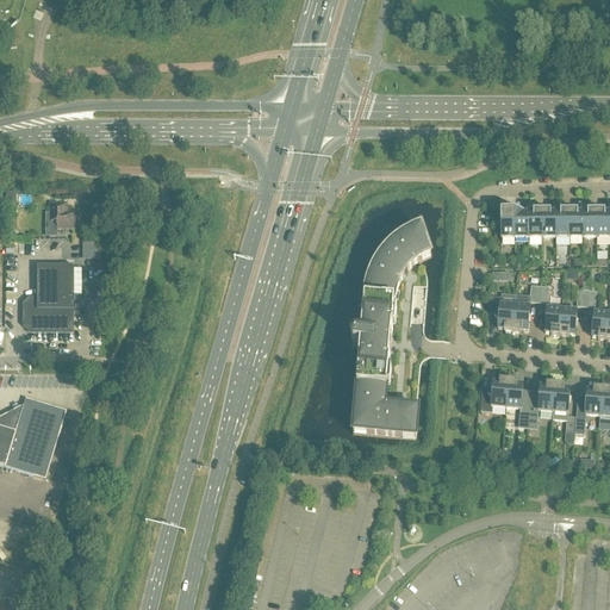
[(74,213),(67,213),(67,205),(50,205),(50,223),(57,223),(57,230),(74,230),(74,213)]
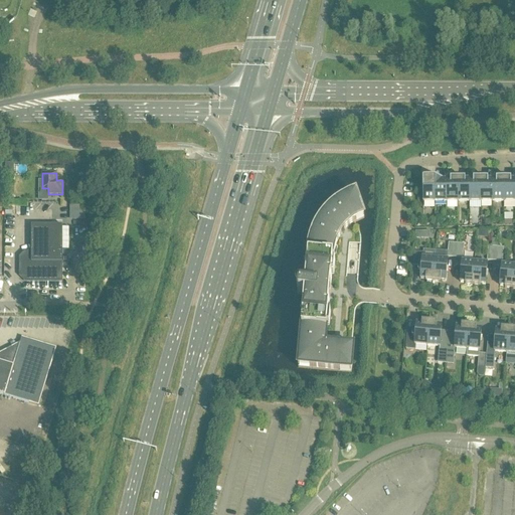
[(435,203),(435,181),(423,181),(423,203),(435,203)]
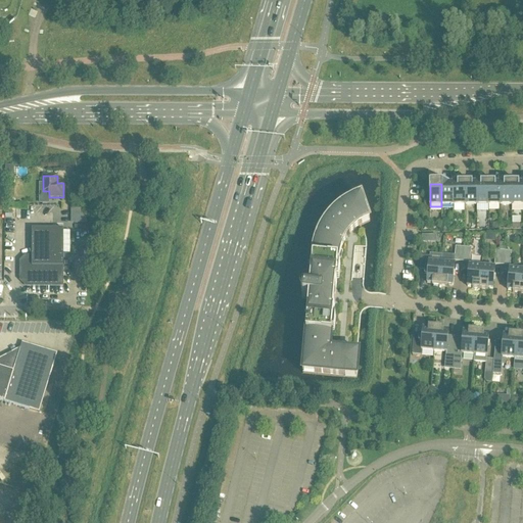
[(449,184),(441,184),(441,206),(454,206),(454,185),(449,185),(449,184)]
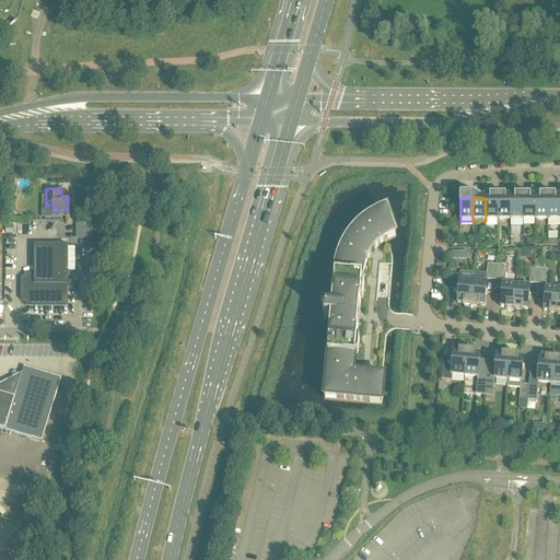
[(490,198),(486,198),(486,221),(498,221),(498,197),(490,197),(490,198)]
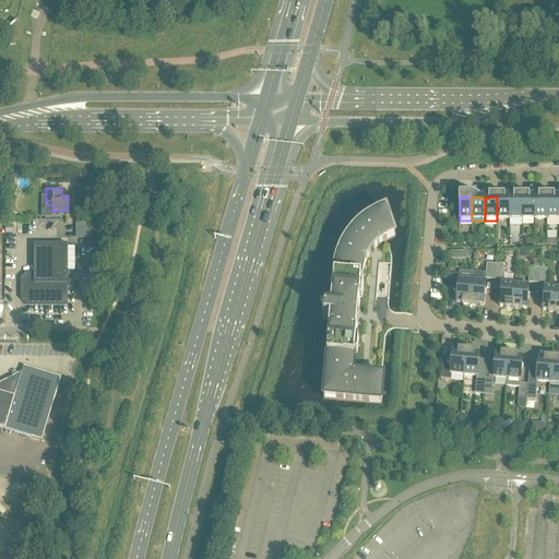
[(504,197),(497,197),(497,221),(510,221),(509,198),(504,198),(504,197)]
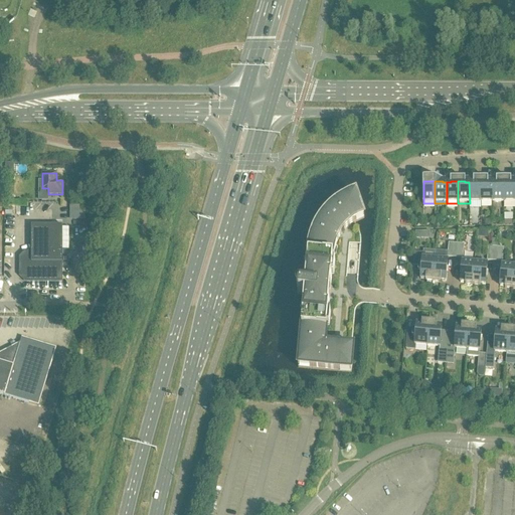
[(474,181),(469,182),(470,203),(481,203),(481,181),(474,181)]
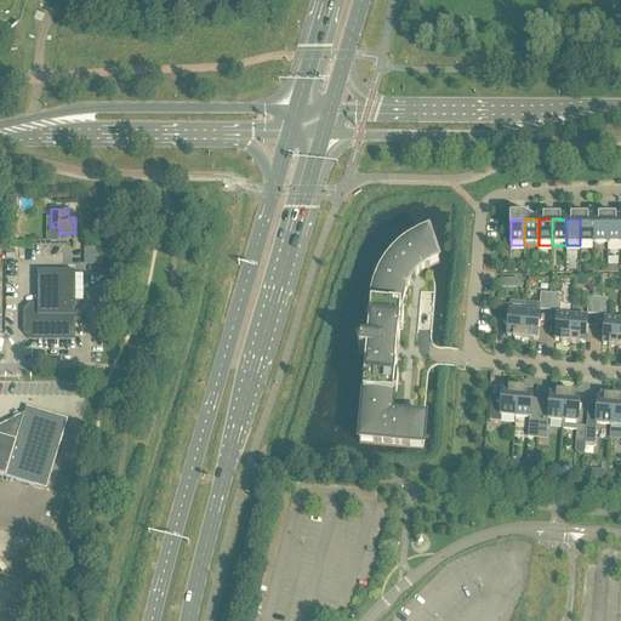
[(588,218),(580,218),(580,245),(593,244),(593,218),(588,218)]
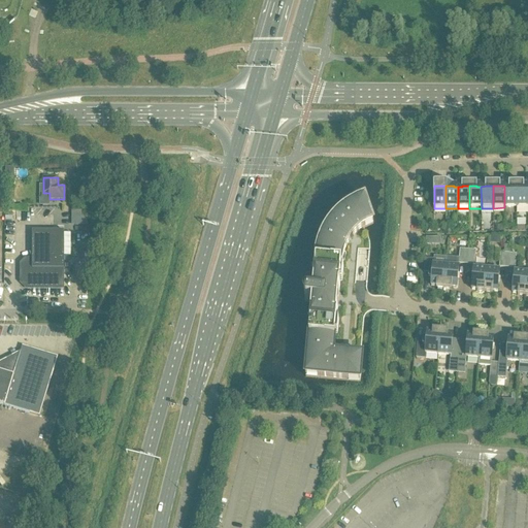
[(508,186),(504,186),(504,207),(517,207),(517,186),(508,186)]
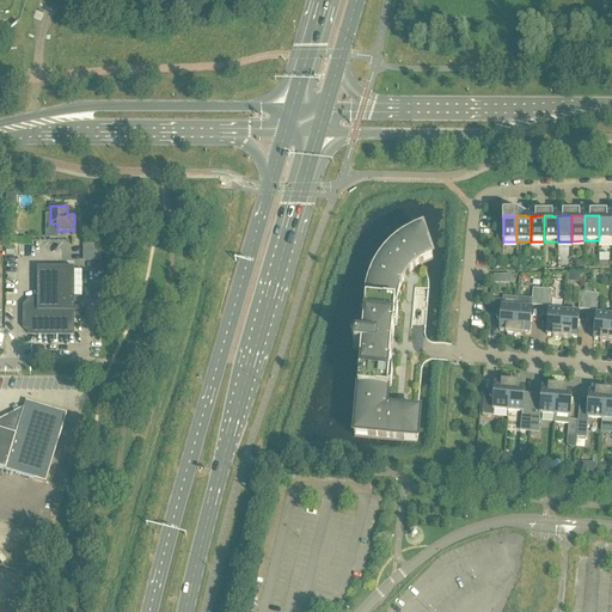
[(607,215),(599,215),(599,240),(611,240),(611,215),(607,215)]
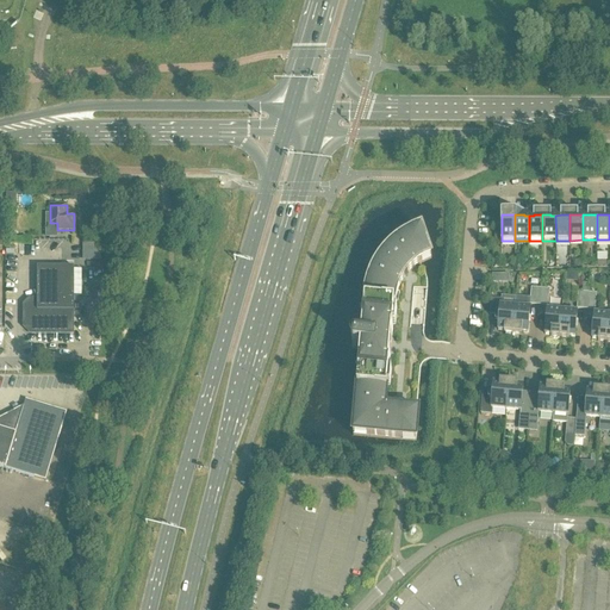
[(353,346),(353,347),(354,347),(354,348),(355,348),(356,348),(361,349),(353,435),(416,441),(418,411),(390,409),(386,404),(387,385),(383,385),(384,373),(388,373),(391,349),(386,349),(386,344),(391,344),(393,321),(388,321),(390,309),(394,309),(394,302),(396,300),(396,297),(397,294),(397,292),(398,290),(399,287),(400,285),(403,281),(404,278),(405,277),(408,274),(410,271),(412,269),(414,267),(416,266),(419,263),(423,261),(425,260),(428,259),(431,257),(422,229),(421,230),(416,231),(412,234),(409,235),(403,238),(398,242),(396,244),(392,247),(388,249),(386,253),(385,254),(383,256),(381,259),(379,261),(377,266),(375,268),(373,272),(372,275),(369,280),(368,282),(368,286),(367,291),(366,296),(365,302),(361,341),(356,340),(355,340),(354,341),(353,341),(353,342),(353,343),(352,344),(353,346)]
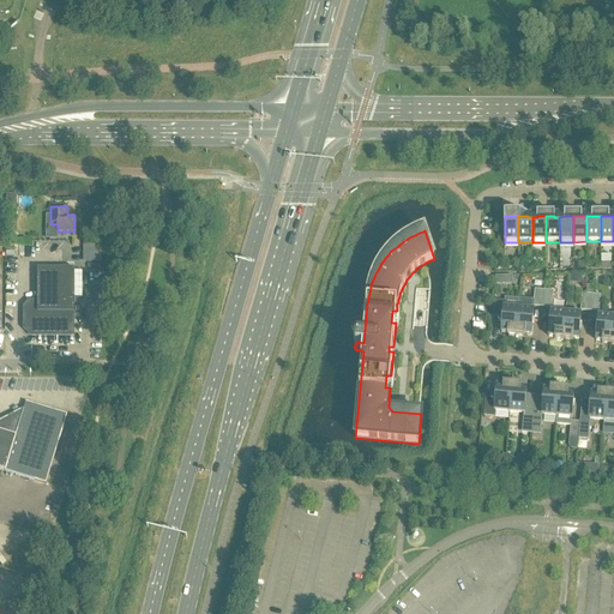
[(101,263),(100,253),(98,253),(98,246),(83,246),(83,253),(84,253),(84,263),(101,263)]
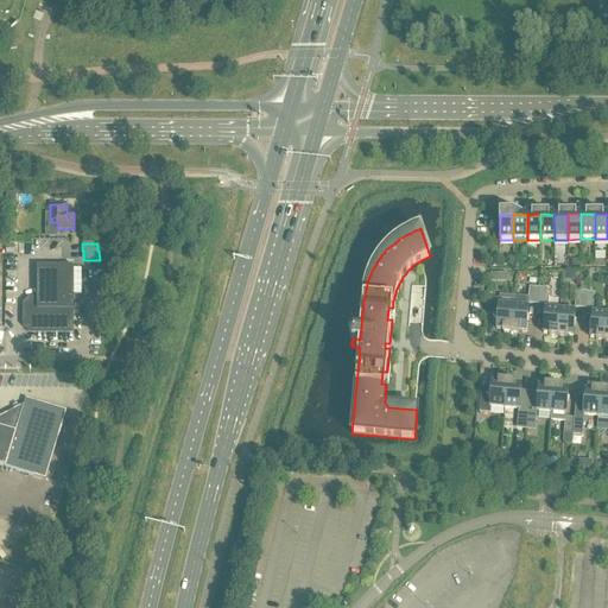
[(74,333),(74,315),(74,296),(81,296),(81,270),(74,268),(74,267),(37,267),(37,299),(32,299),(25,305),(25,325),(31,331),(74,333)]
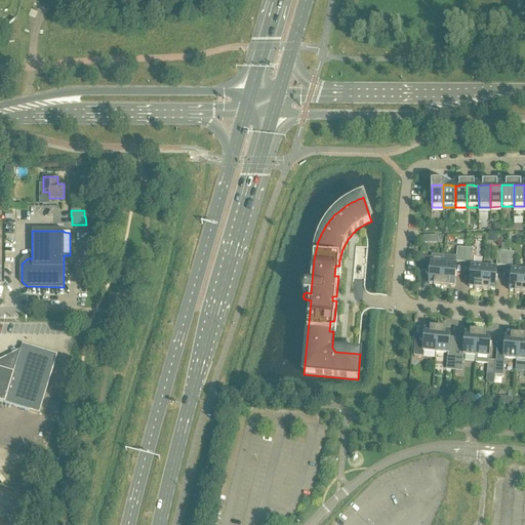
[(456,263),(463,263),(466,248),(457,248),(456,263)]
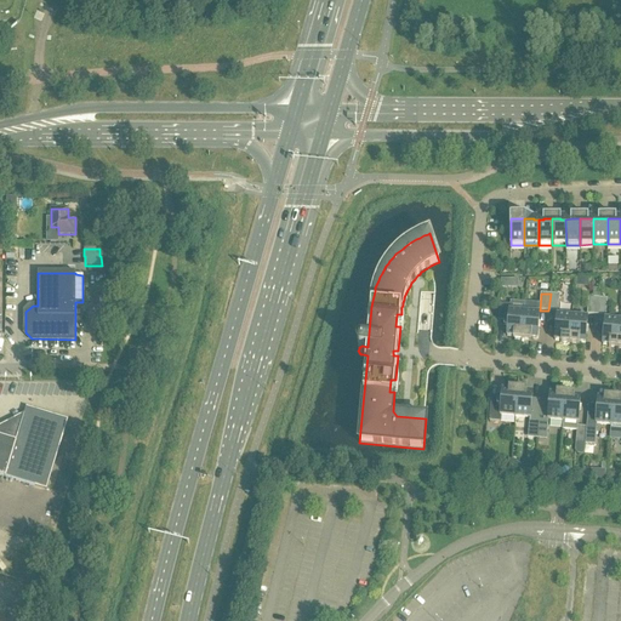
[(551,294),(548,311),(558,312),(559,295),(551,294)]
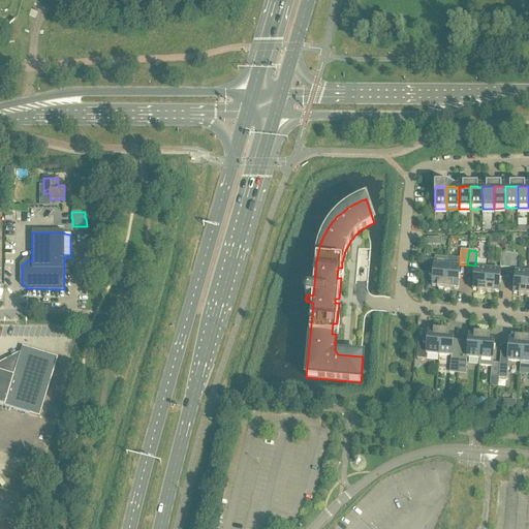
[(500,268),(508,269),(509,254),(501,253),(500,268)]
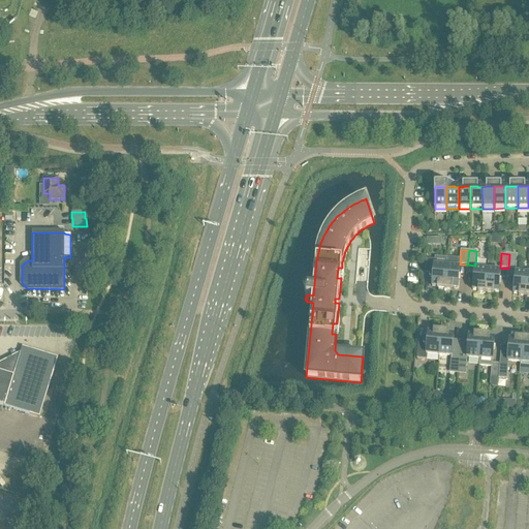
[(509,254),(508,269),(517,270),(518,255),(509,254)]
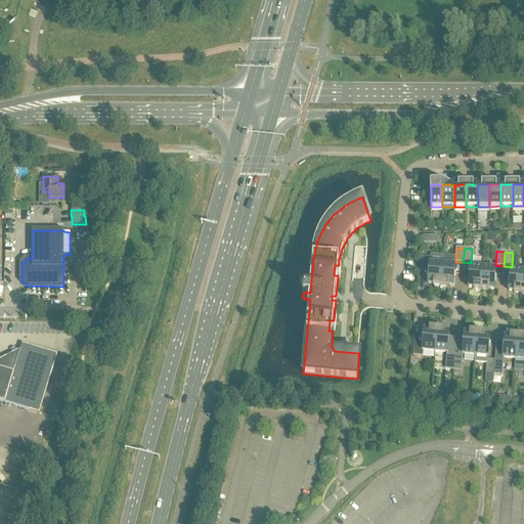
[(440,287),(442,264),(430,263),(431,257),(422,257),(421,270),(426,271),(426,277),(429,277),(428,285),(433,285),(433,286),(440,287)]
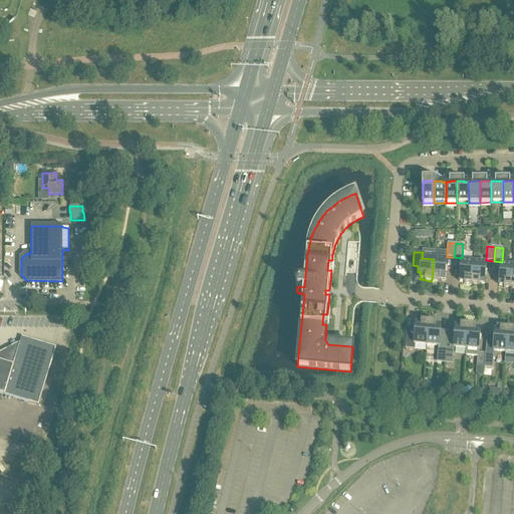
[(434,259),(432,281),(440,282),(440,280),(445,281),(447,260),(434,259)]
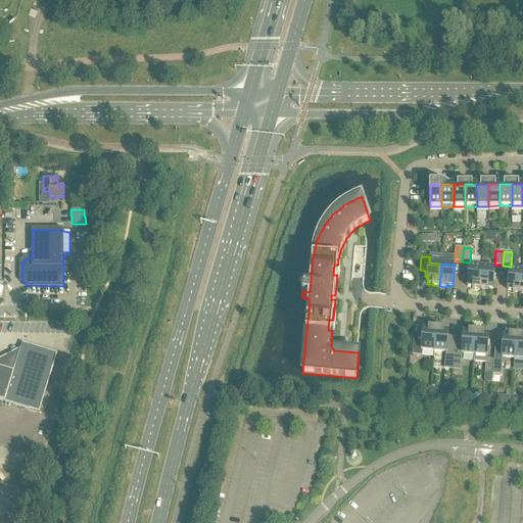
[(472,289),(480,289),(482,267),(469,266),(467,287),(472,288),(472,289)]
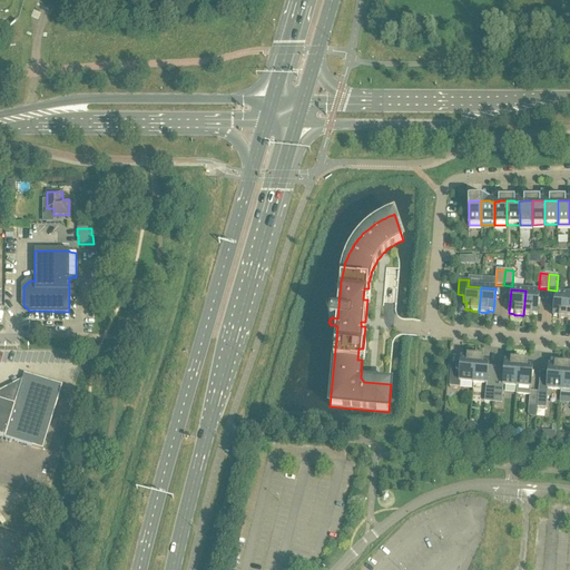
[(526,291),(523,315),(531,316),(531,315),(537,315),(539,292),(526,291)]
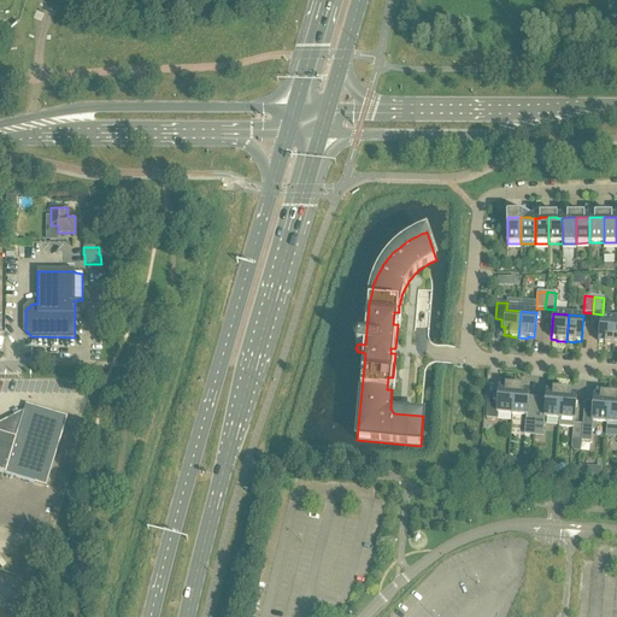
[(605,345),(613,346),(616,319),(601,317),(599,344),(605,344),(605,345)]
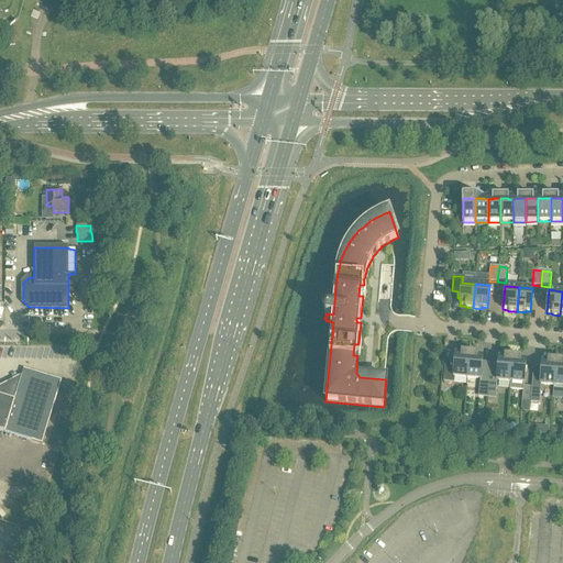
[(445,363),(444,366),(443,382),(453,383),(454,377),(467,378),(470,354),(461,353),(461,354),(455,354),(454,362),(451,361),(451,363),(445,363)]
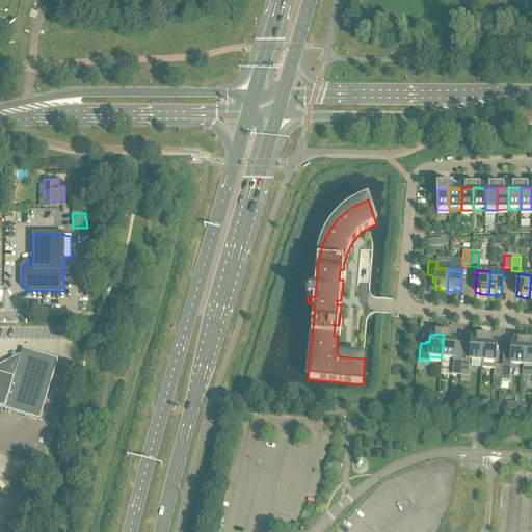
[(444,335),(442,357),(454,358),(456,337),(451,336),(451,335),(444,335)]
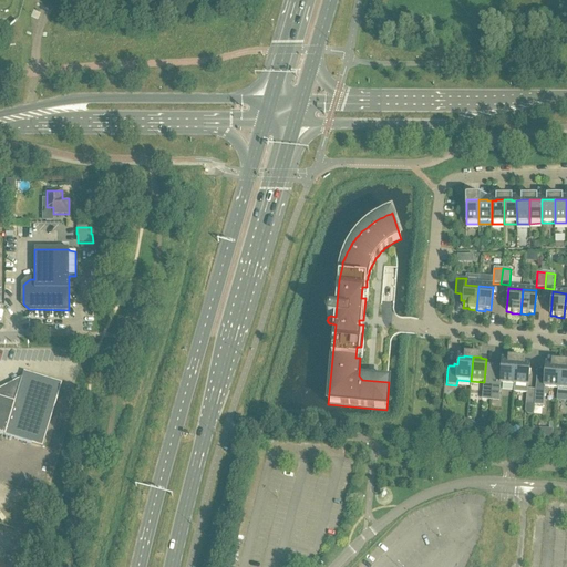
[(501,383),(514,385),(516,360),(508,360),(508,361),(503,360),(501,383)]
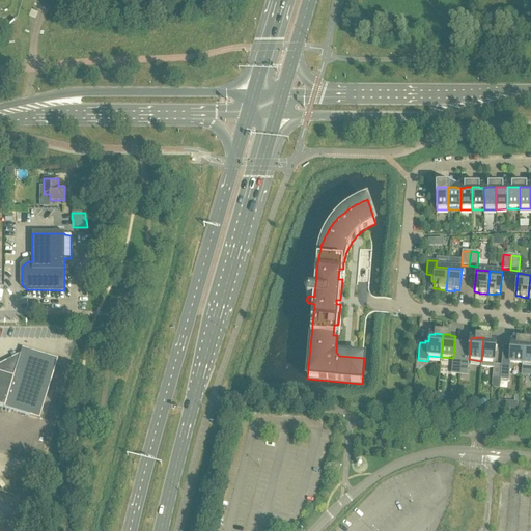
[(483,337),(481,361),(481,367),(494,368),(493,380),(500,380),(502,365),(495,365),(495,362),(497,339),(491,339),(492,338),(483,337)]
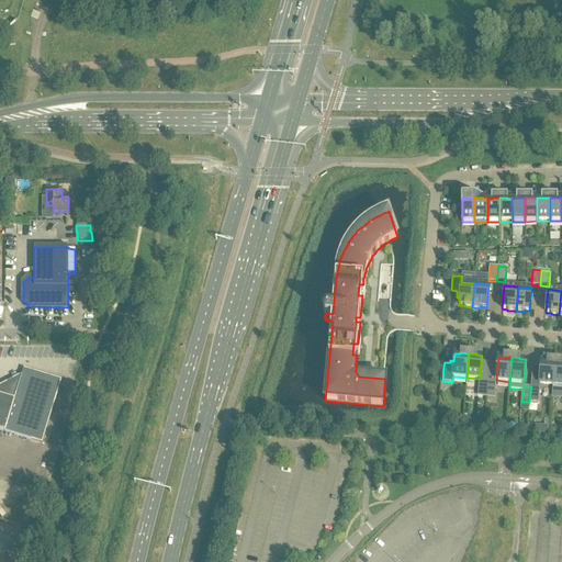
[(540,384),(553,385),(555,361),(547,360),(547,361),(541,361),(540,369),(538,369),(538,373),(540,373),(539,384),(540,384)]
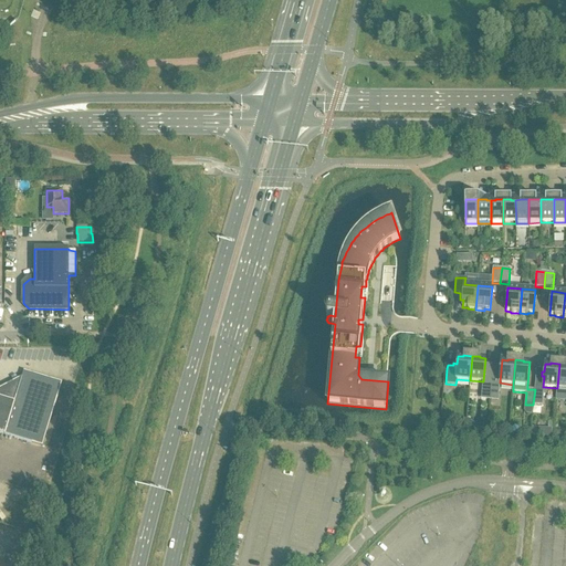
[(565,364),(559,364),(557,388),(556,397),(565,397),(565,364)]
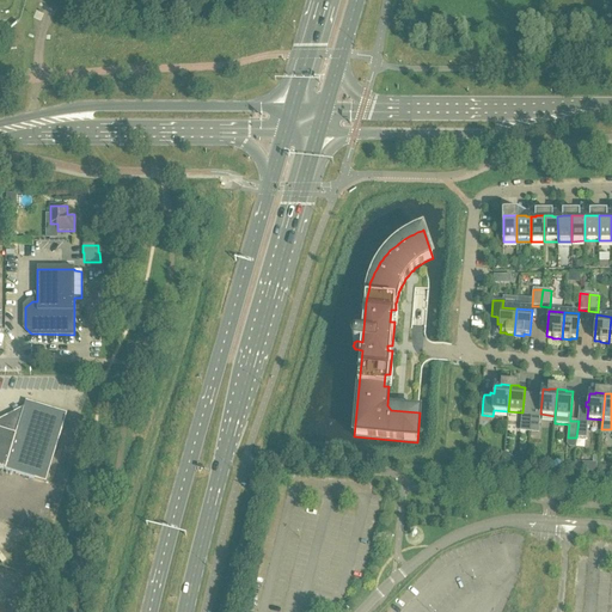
[(0,420),(0,467),(46,483),(67,414),(26,402),(24,408),(0,420)]
